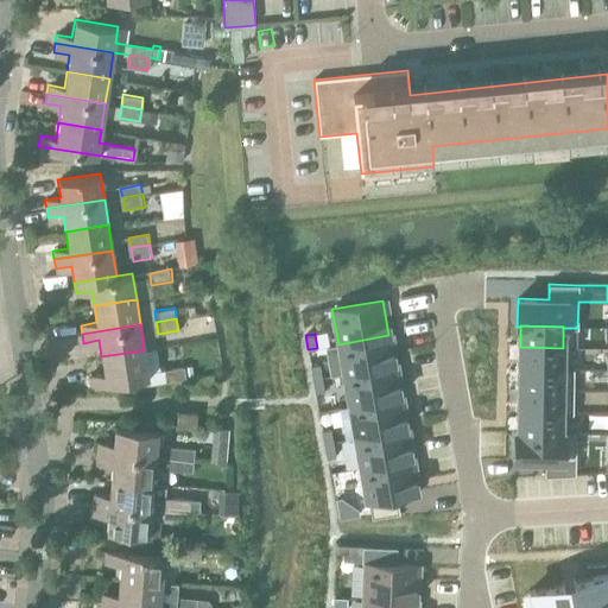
[(329,346),(325,347),(330,375),(343,374),(393,365),(388,335),(339,344),(329,346)]
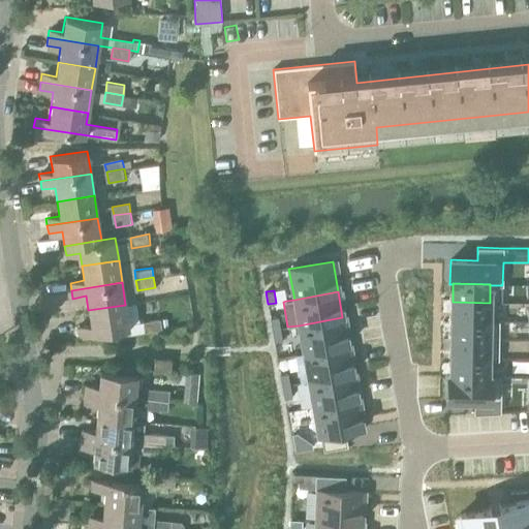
[(453,302),(453,320),(494,321),(494,320),(495,302),(490,302),(490,303),(453,302)]
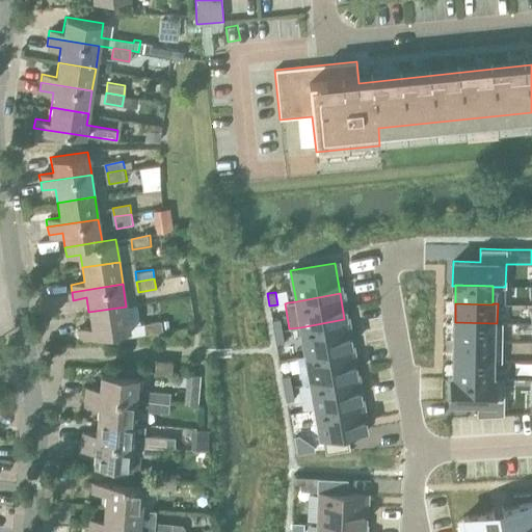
[(91,326),(77,328),(79,337),(130,329),(126,307),(88,312),(91,326)]
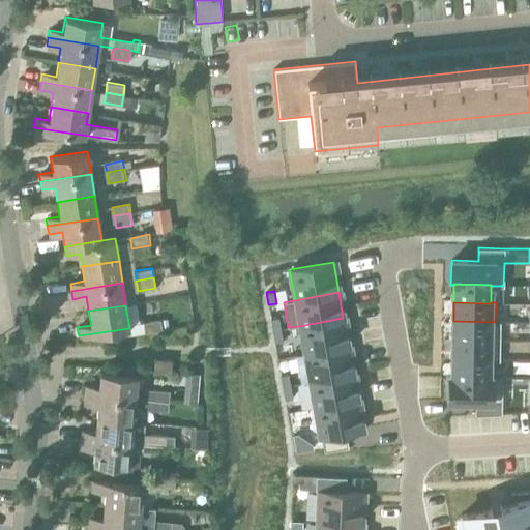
[(281,329),(278,317),(270,318),(272,330),(281,329)]
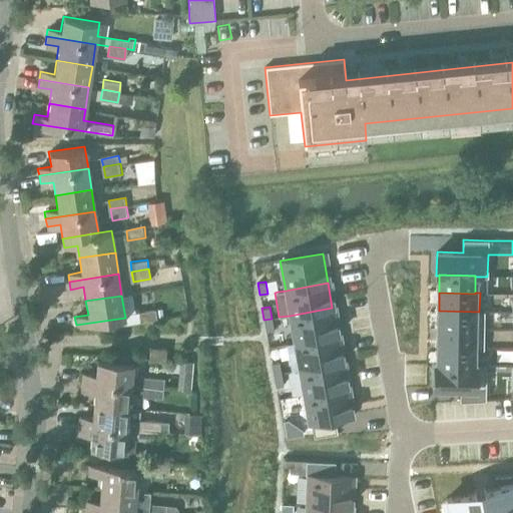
[(332,308),(290,316),(295,343),(337,335),(332,308)]
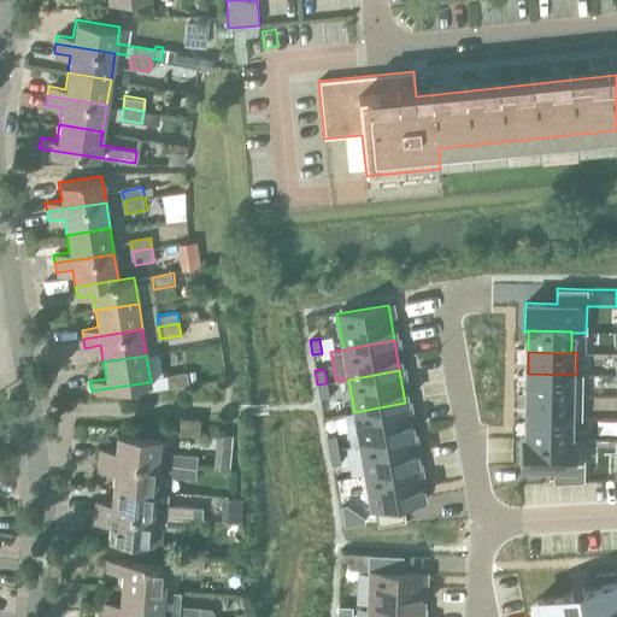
[(188,383),(187,371),(165,375),(168,387),(188,383)]
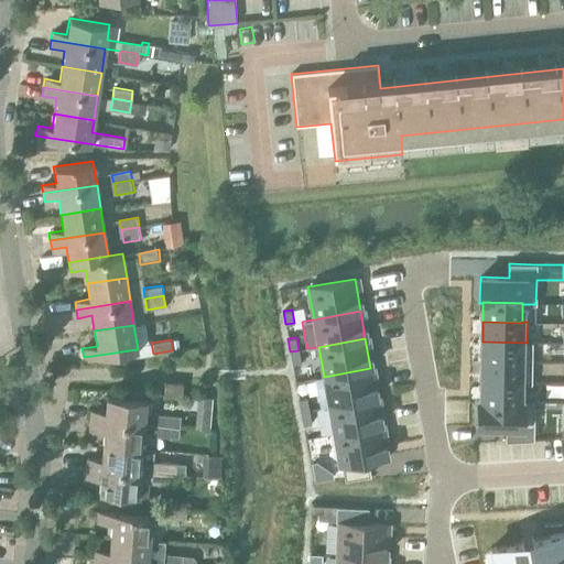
[(483,342),(481,361),(532,362),(532,342),(527,342),(527,343),(483,342)]
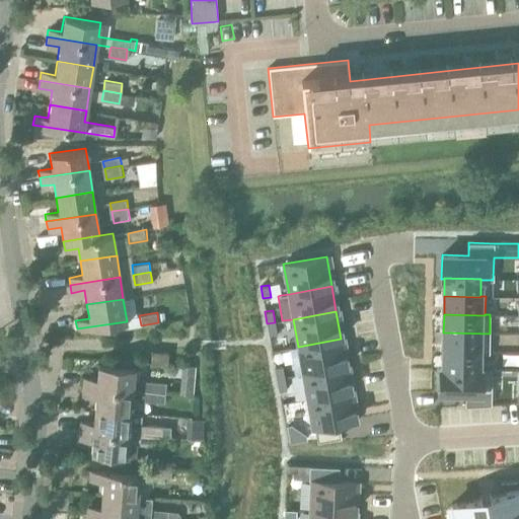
[(277,335),(275,322),(267,323),(269,336),(277,335)]
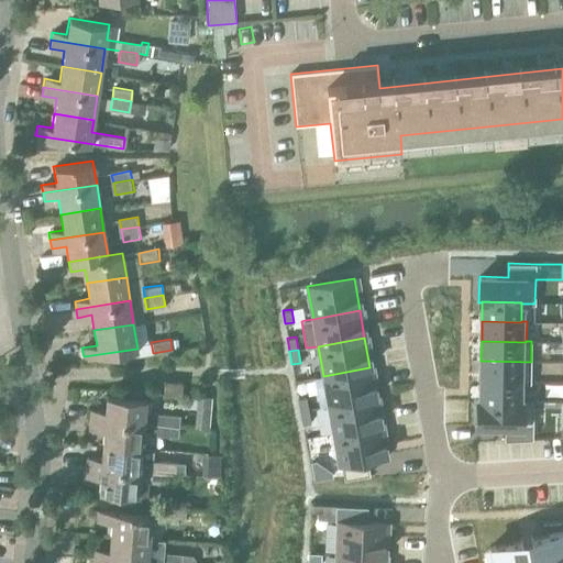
[(481,361),(481,381),(520,382),(520,383),(530,383),(531,362),(481,361)]
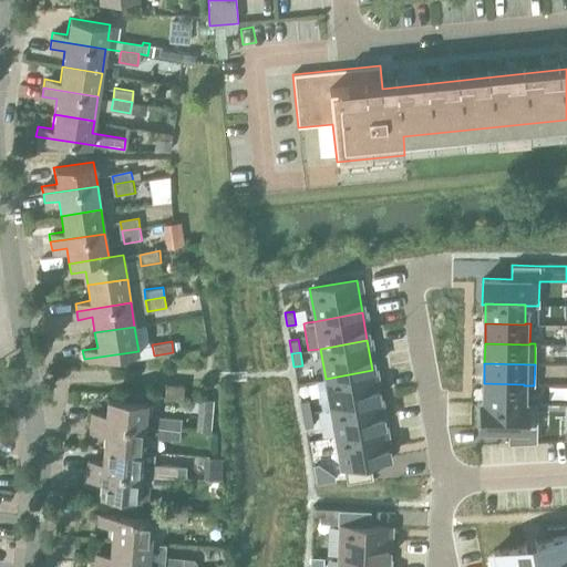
[(326,379),(317,380),(322,410),(331,409),(378,400),(372,370),(326,379)]
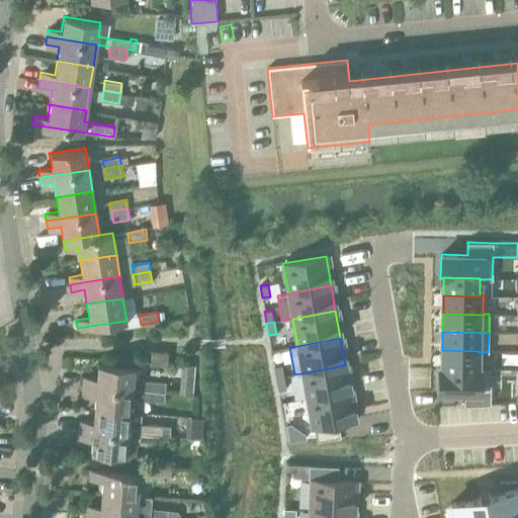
[(152,349),(151,361),(167,362),(168,351),(152,349)]
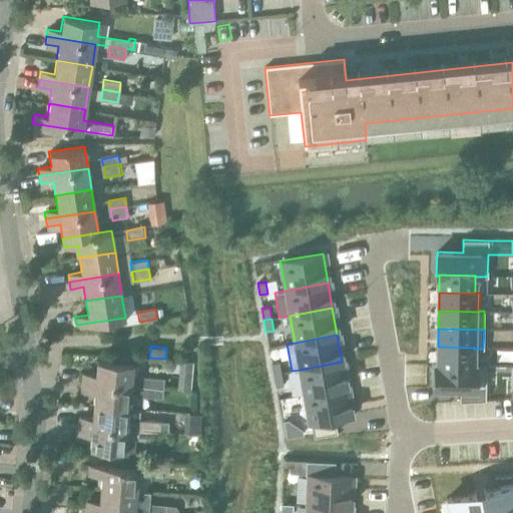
[(438,364),(438,365),(473,366),(473,365),(474,349),(474,348),(438,347),(438,364)]
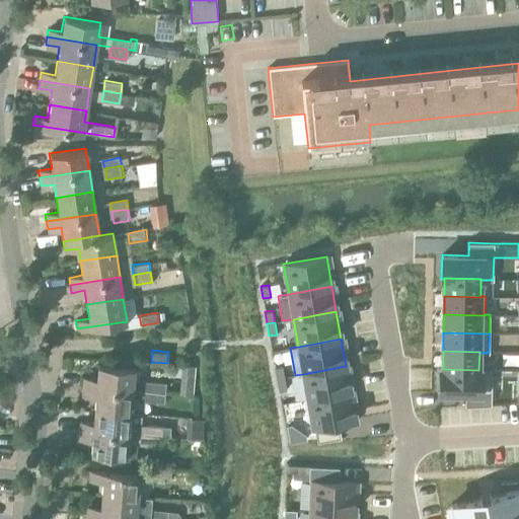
[(84,377),(83,385),(132,389),(148,390),(165,391),(166,382),(133,379),(134,367),(132,367),(133,361),(115,360),(115,365),(98,364),(97,378),(84,377)]
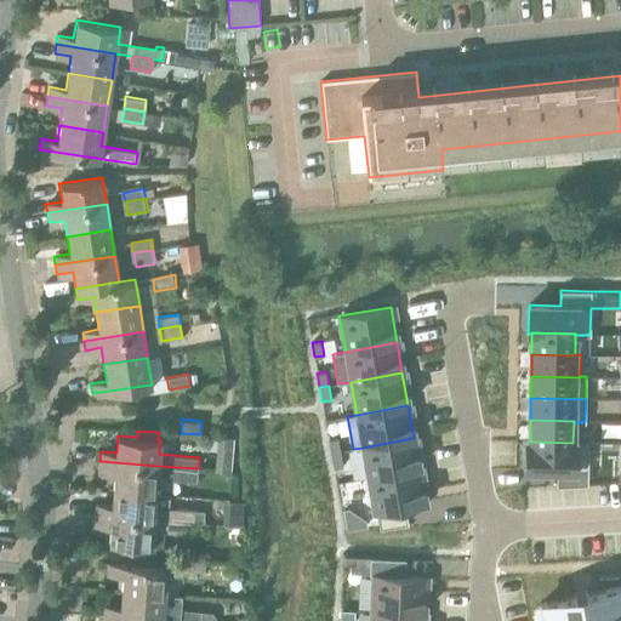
[(227,469),(227,437),(212,437),(214,469),(227,469)]
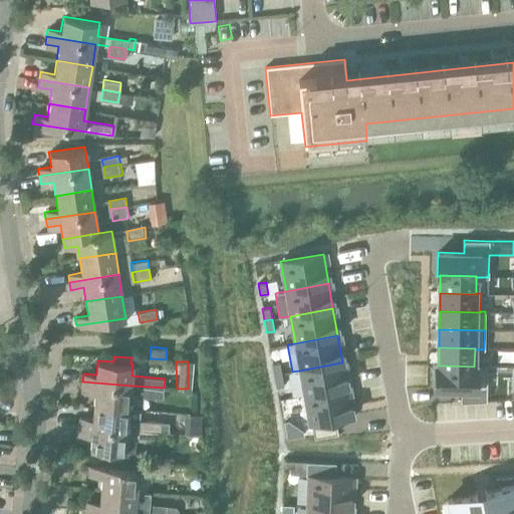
[(272,363),(274,375),(282,373),(280,361),(272,363)]
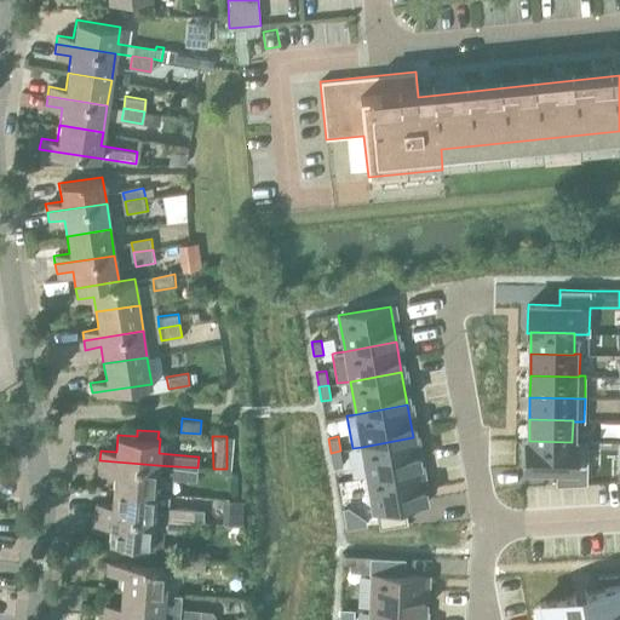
[(413,437),(362,447),(367,477),(418,468),(413,437)]
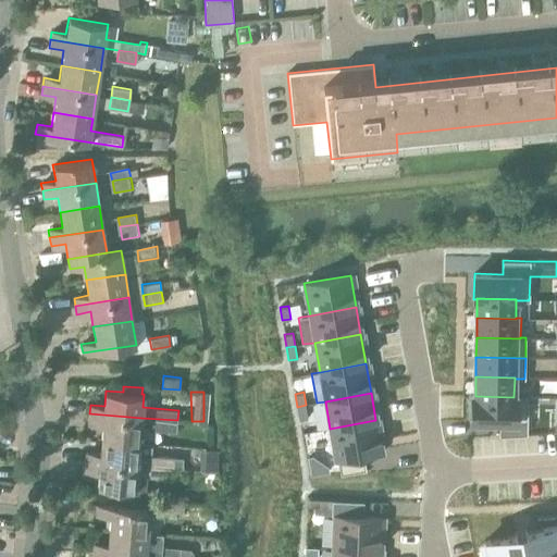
[(472,395),(471,421),(499,421),(499,435),(527,434),(528,396),(514,396),(514,397),(475,396),(475,395),(472,395)]
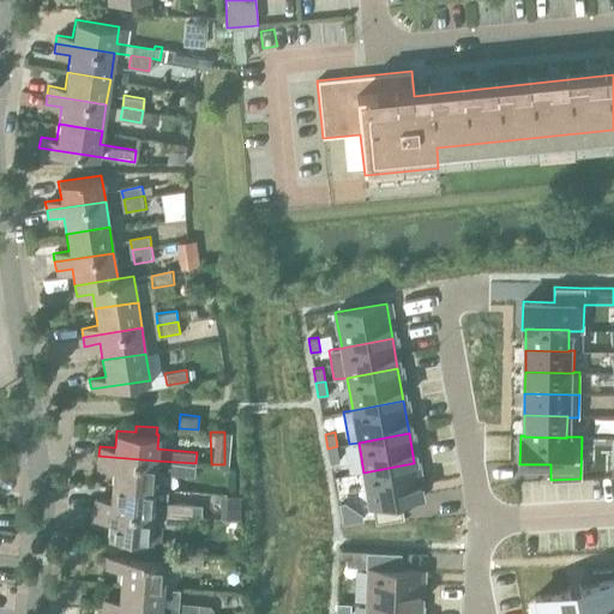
[(339,461),(337,446),(327,449),(330,462),(339,461)]
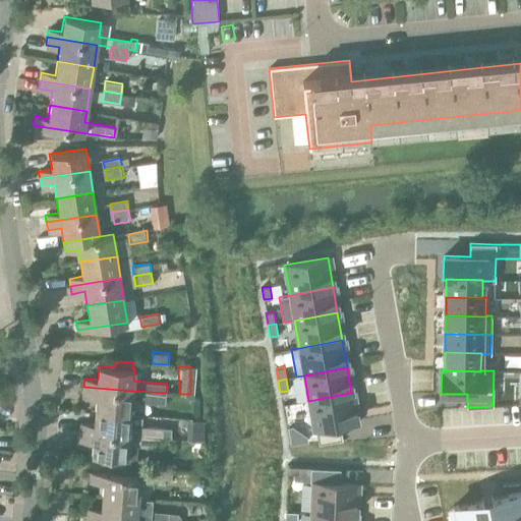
[(132,401),(132,391),(83,387),(82,395),(97,396),(95,410),(131,412),(132,401)]
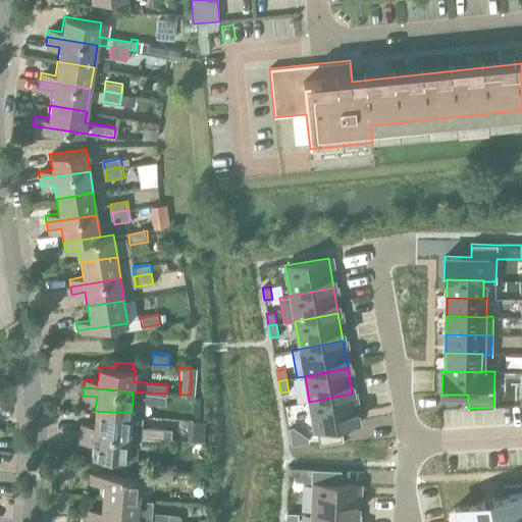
[(165,405),(166,394),(149,393),(148,403),(165,405)]
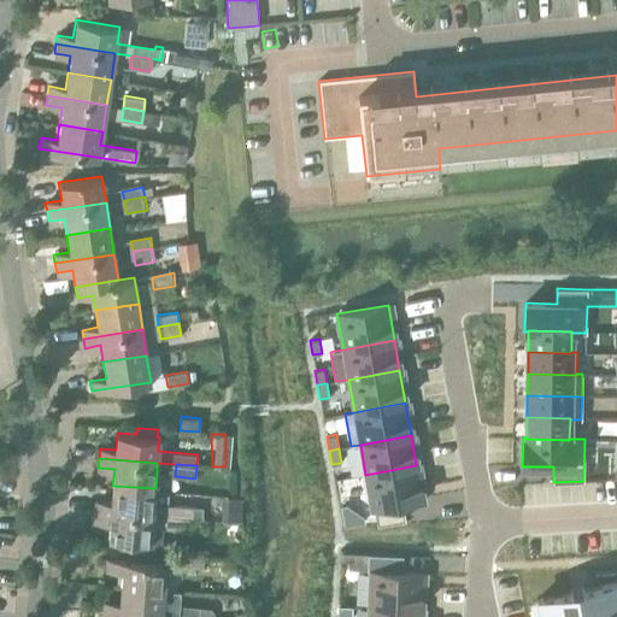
[(416,465),(365,475),(371,510),(375,510),(377,526),(405,521),(403,505),(423,501),(416,465)]
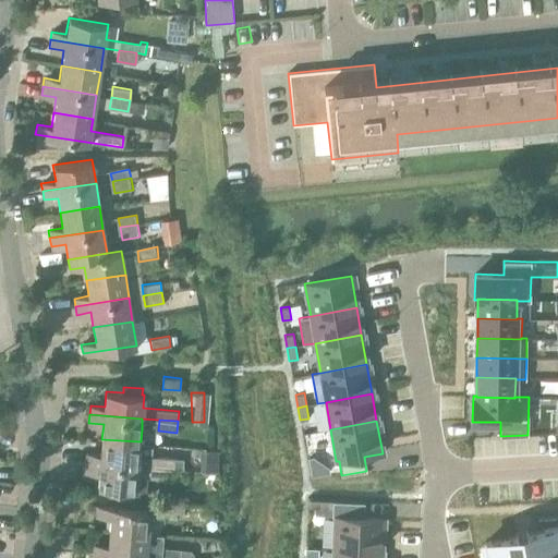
[(86,453),(86,461),(138,465),(174,469),(174,458),(152,456),(153,443),(141,441),(101,439),(100,455),(86,453)]
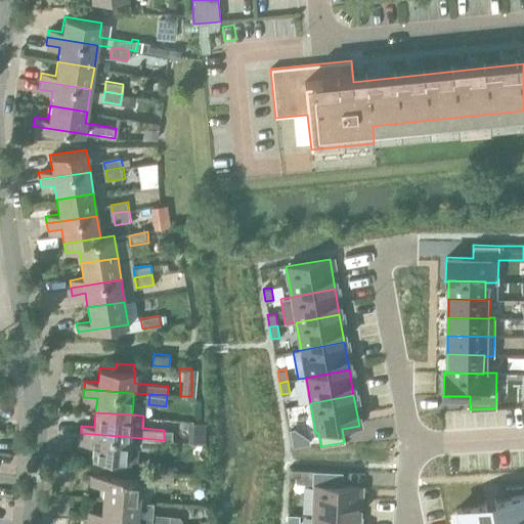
[(136,469),(138,448),(163,449),(164,440),(130,437),(81,433),(80,441),(93,443),(92,457),(112,459),(111,467),(136,469)]
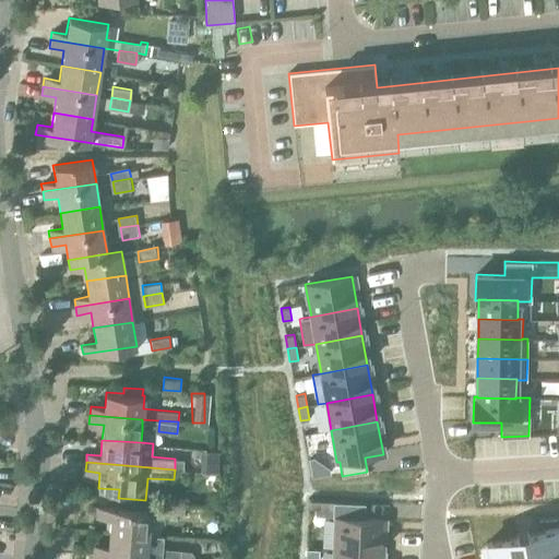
[(334,502),(333,518),(335,518),(334,549),(381,551),(382,519),(365,519),(365,503),(334,502)]
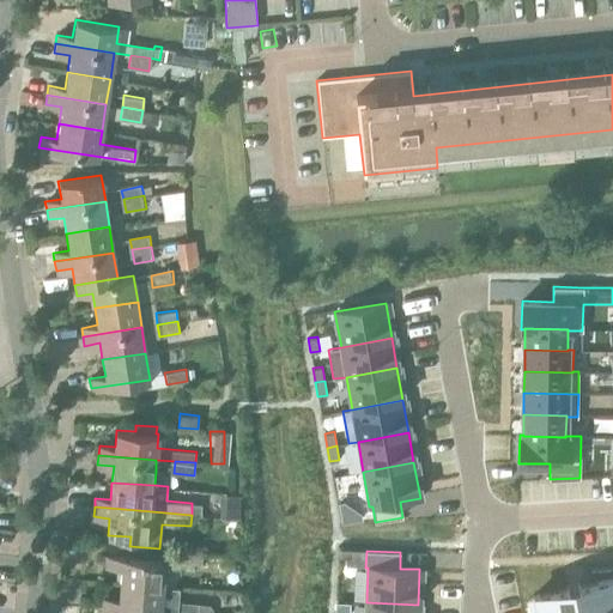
[(184,552),(183,563),(204,563),(204,553),(184,552)]
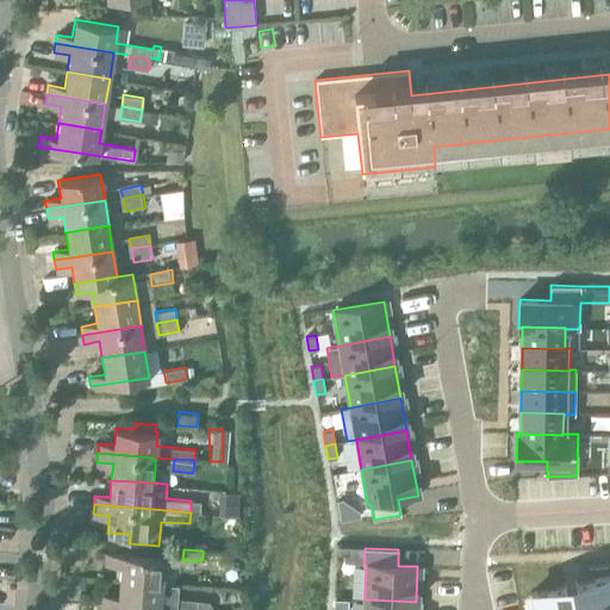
[(120,580),(162,584),(165,556),(106,552),(105,562),(122,562),(120,580)]
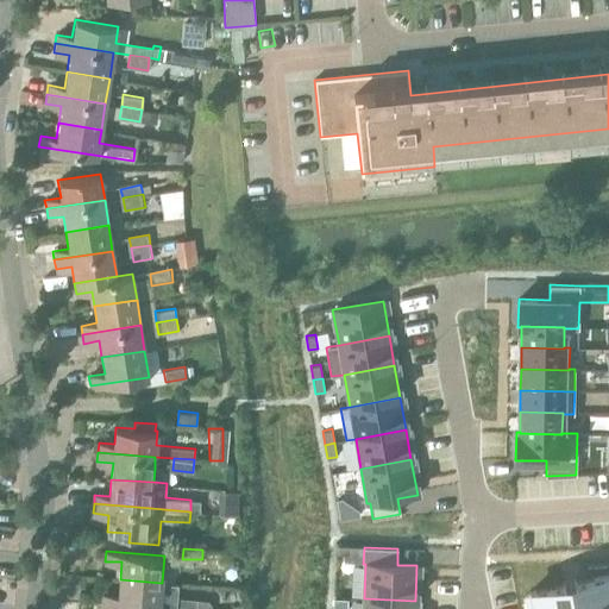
[(563,585),(531,592),(533,608),(608,608),(608,575),(577,583),(577,581),(575,581),(575,583),(565,585),(564,583),(563,583),(563,585)]
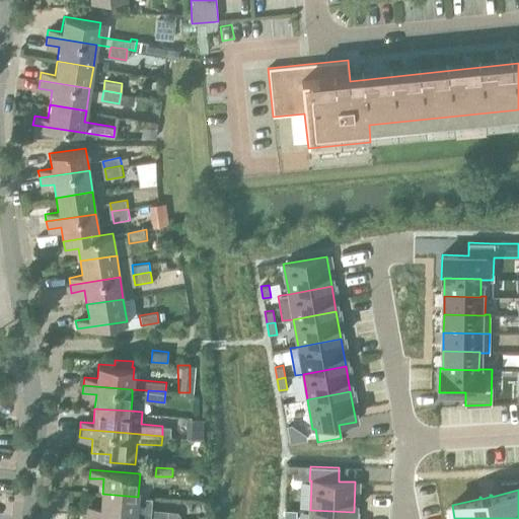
[(154,498),(138,497),(102,494),(101,507),(87,506),(86,514),(141,518),(169,518),(170,511),(153,510),(154,498)]
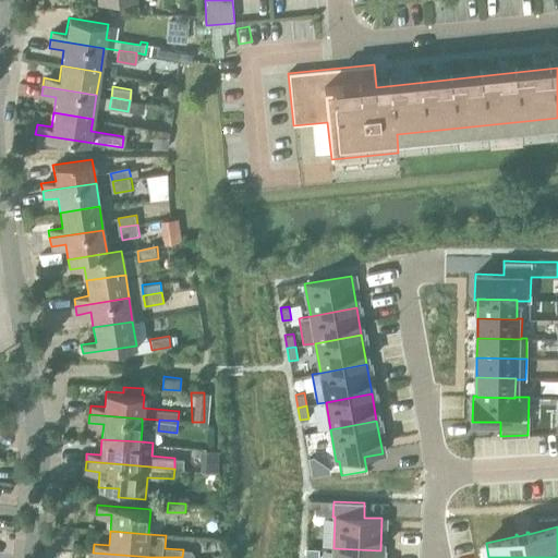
[(334,548),(332,557),(379,557),(380,550),(334,548)]
